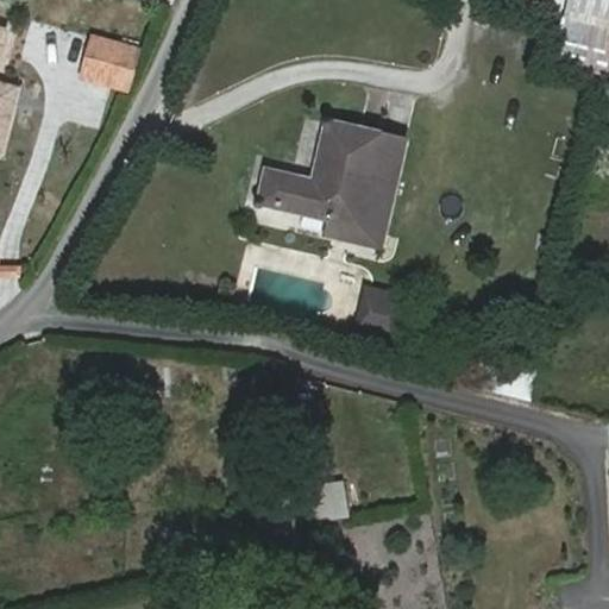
[(608,0),(565,0),(551,62),(608,76),(608,0)]
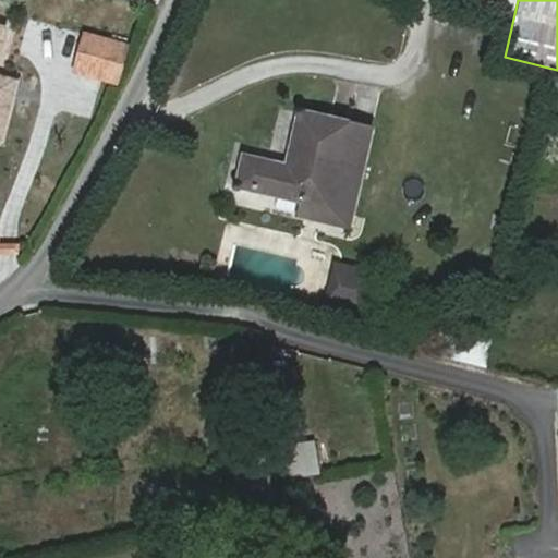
[(126,47),(86,36),(76,73),(116,84),(126,47)]
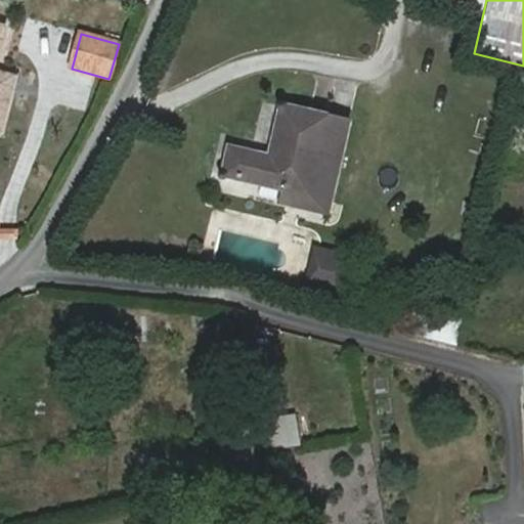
[(0,49),(3,39),(0,37),(0,124),(10,86),(0,83),(0,49)]
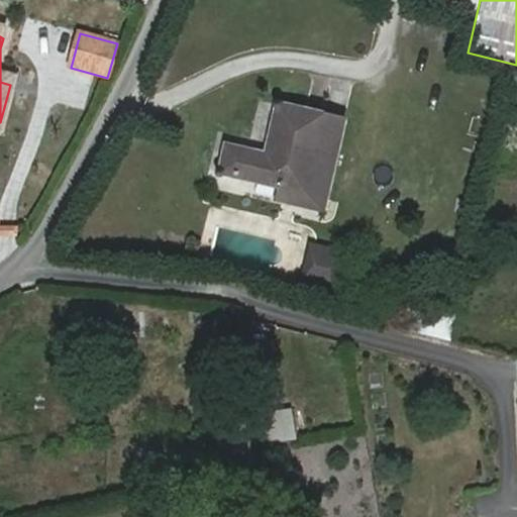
[(343,120),(276,104),(263,154),(226,146),(220,175),(279,187),(276,201),(322,212),(343,120)]
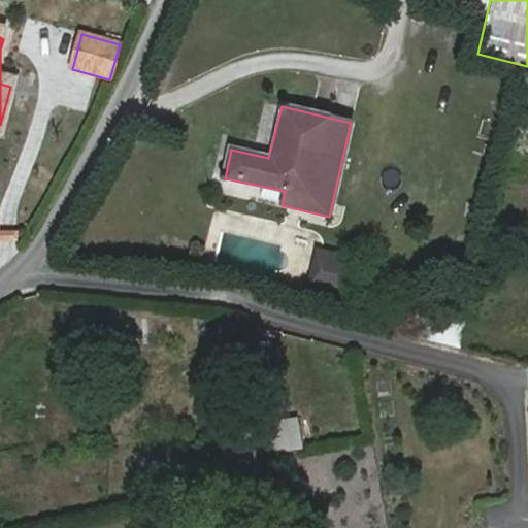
[(0,241),(12,244),(15,234),(0,230),(0,241)]
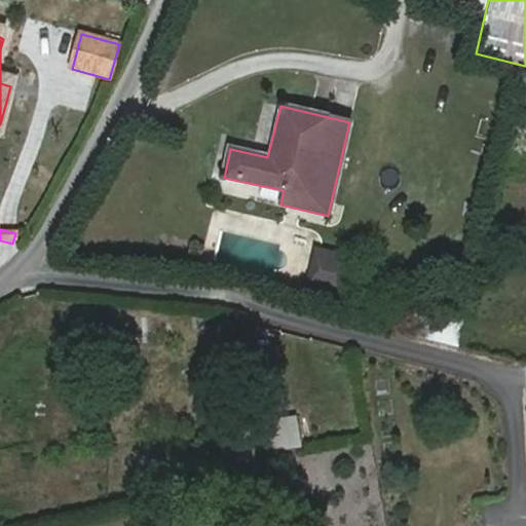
[(351,254),(314,246),(304,288),(342,296),(351,254)]
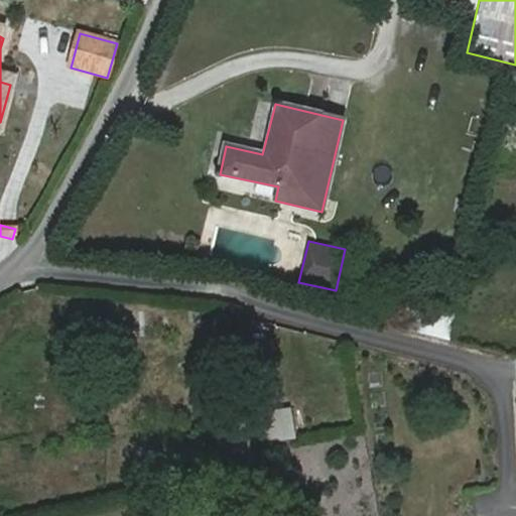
[(290,405),(258,409),(263,441),(295,436),(290,405)]
